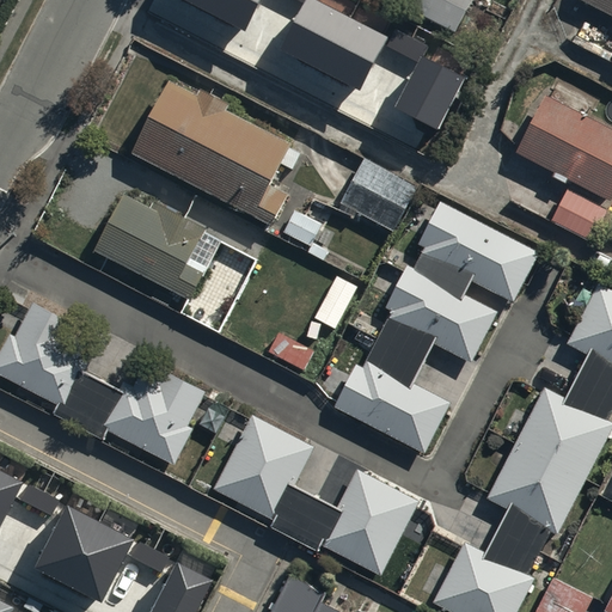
[(187,0),(244,30),(259,0),(187,0)]
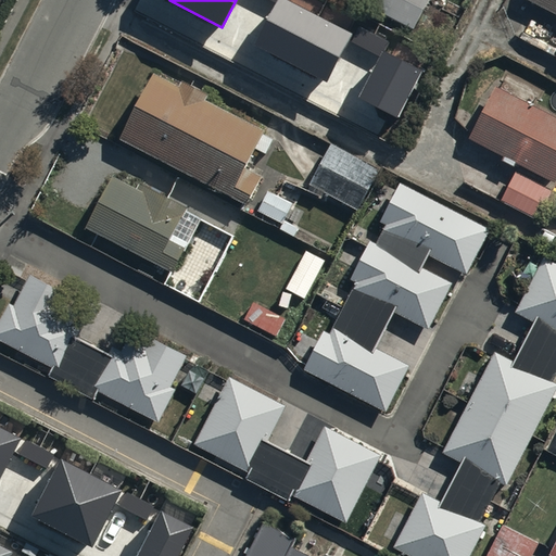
[(287,0),(279,0),(256,43),(327,80),(351,34),(287,0)]
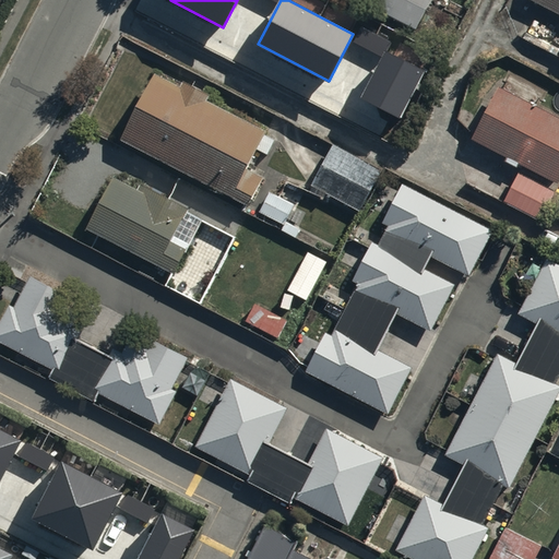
[(384,0),(380,9),(412,25),(425,0),(384,0)]
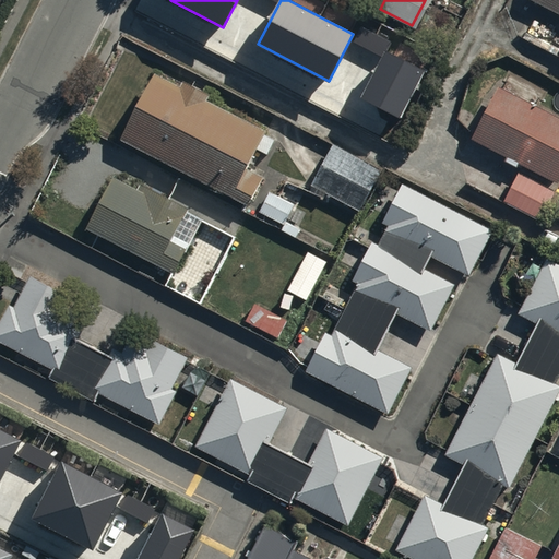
[(558,0),(536,0),(558,11),(558,0)]
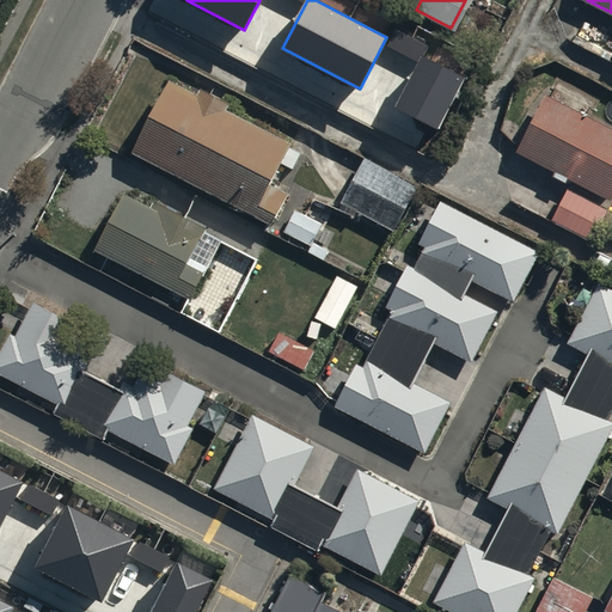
[(423,56),(396,108),(439,130),(465,78),(423,56)]
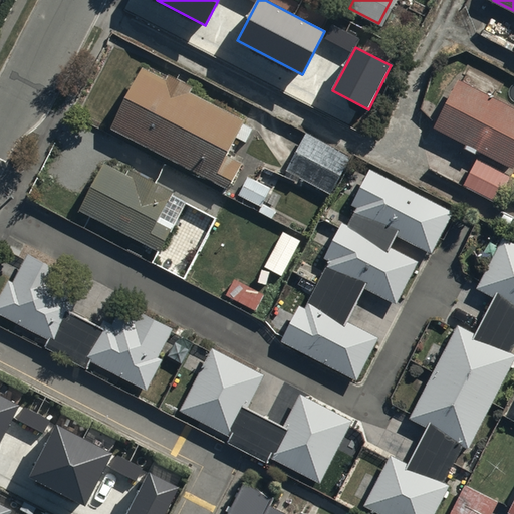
[(225,154),(242,120),(193,95),(197,87),(164,70),(160,78),(142,69),(110,131),(228,190),(242,163),(225,154)]
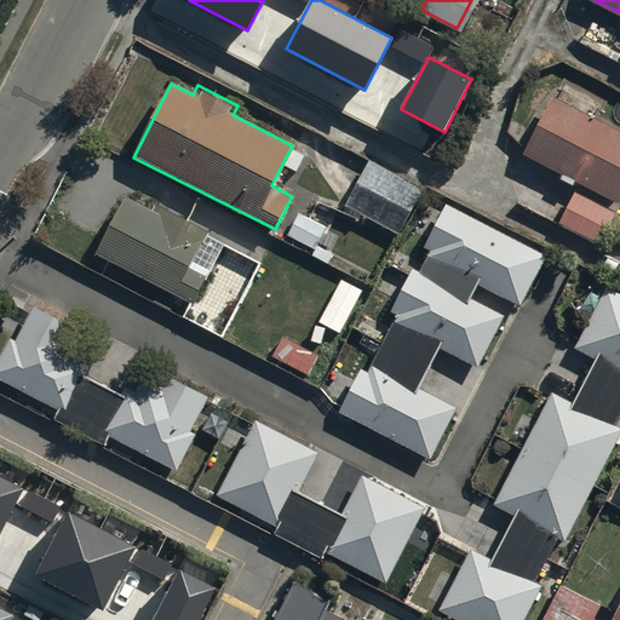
[(529,155),(619,205),(619,204),(619,132),(561,101),(529,155)]
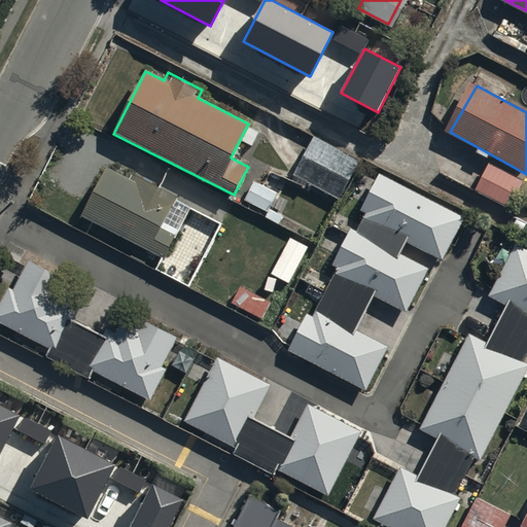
[(315,134),(294,171),(341,198),(361,160),(315,134)]
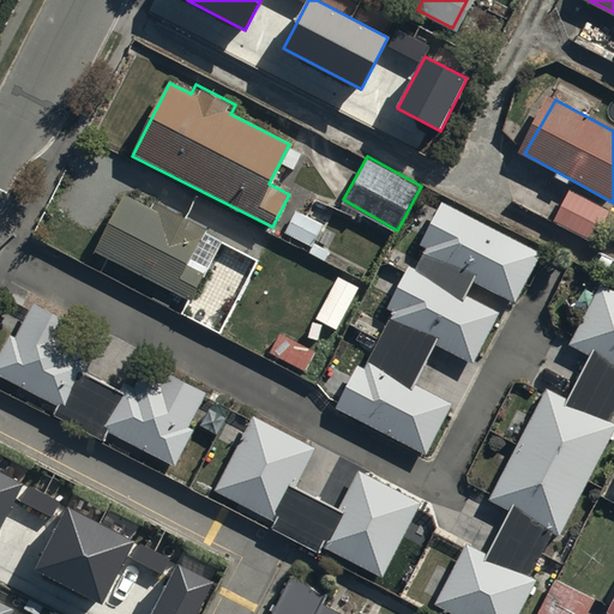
[(552,221),(600,246),(613,220),(613,217),(567,192),(552,221)]
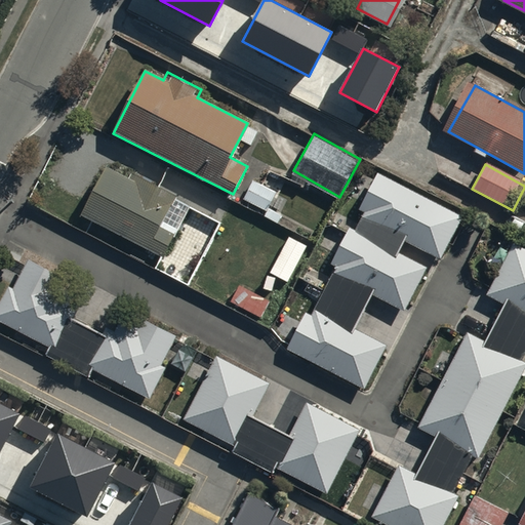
[(112,166),(85,217),(167,260),(179,238),(164,230),(178,201),(112,166)]
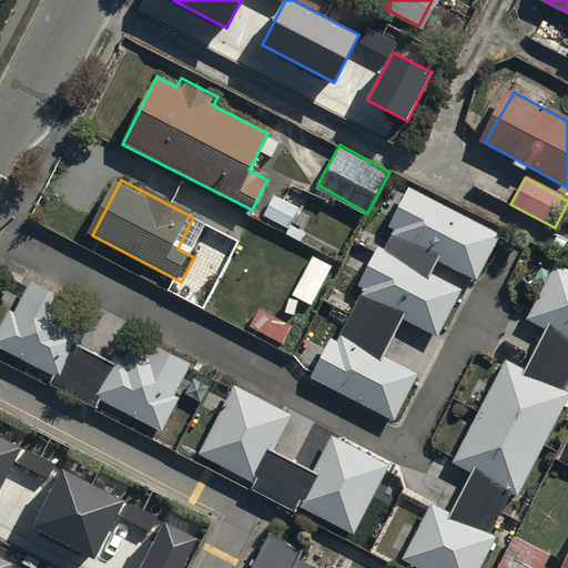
[(381,245),(354,292),(363,297),(341,337),(334,334),(311,376),(395,424),(421,378),(388,359),(408,323),(436,338),(463,292),(432,274),(439,262),(478,283),(503,240),(412,189),(387,234),(396,239),(389,251),(381,245)]
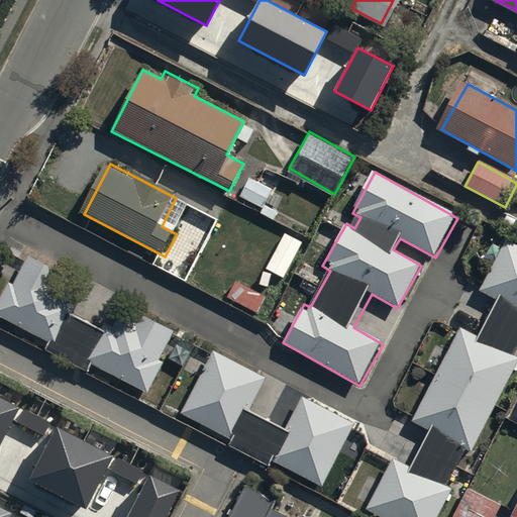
[(250,177),(240,196),(263,209),(274,190),(250,177)]
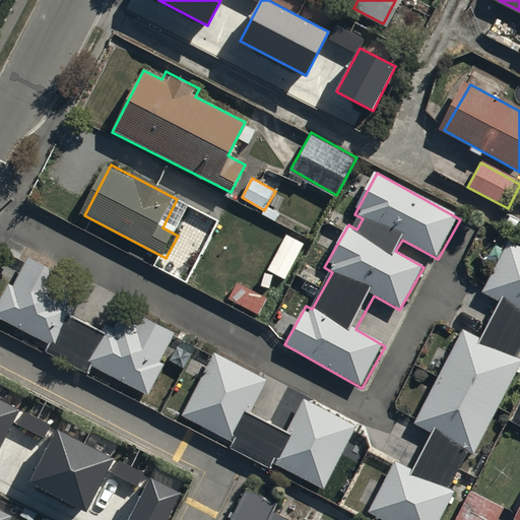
[(519,246),(511,242),(485,291),(502,300),(482,338),(466,330),(418,425),(435,433),(415,472),(399,463),(375,512),(389,519),(443,519),(455,497),(450,494),(469,455),(474,458),(519,368),(519,359),(517,358),(519,352),(519,246)]
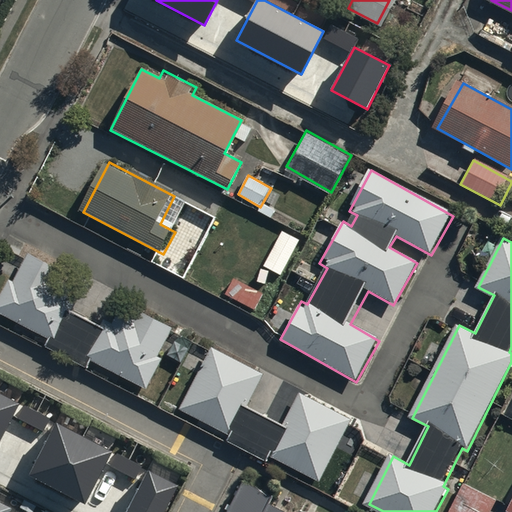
[(93,361),(148,389),(179,329),(146,312),(141,321),(120,311),(109,331),(70,311),(80,293),(58,282),(64,270),(25,249),(0,297),(0,313),(51,339),(46,348),(88,370),(93,361)]
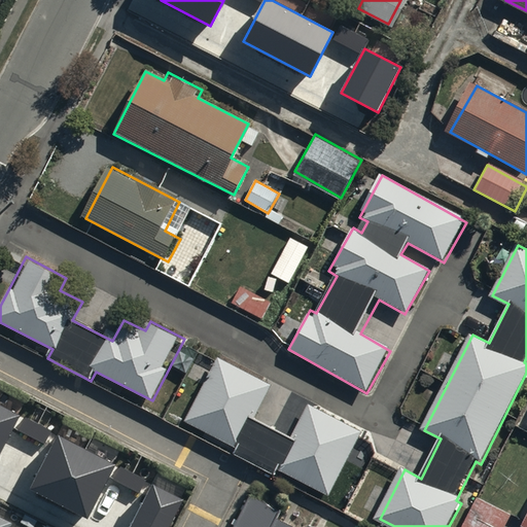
[(274,304),(241,287),(233,304),(266,320),(274,304)]
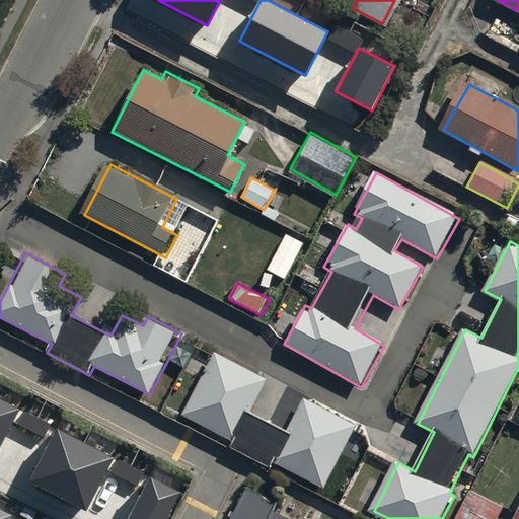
[(180,413),(323,490),(357,426),(308,400),(292,431),(251,410),(268,379),(214,350),(180,413)]
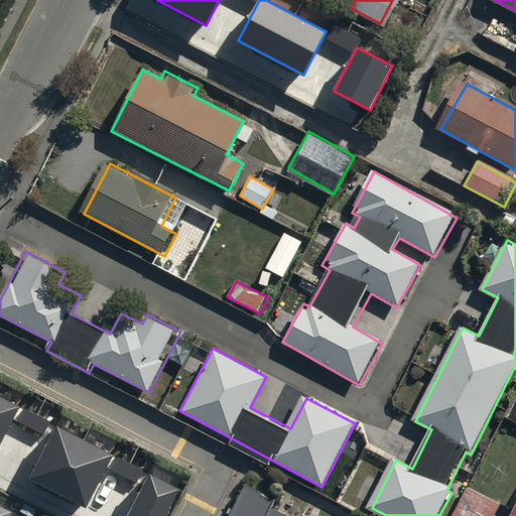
[(0,445),(20,407),(0,396),(0,445)]
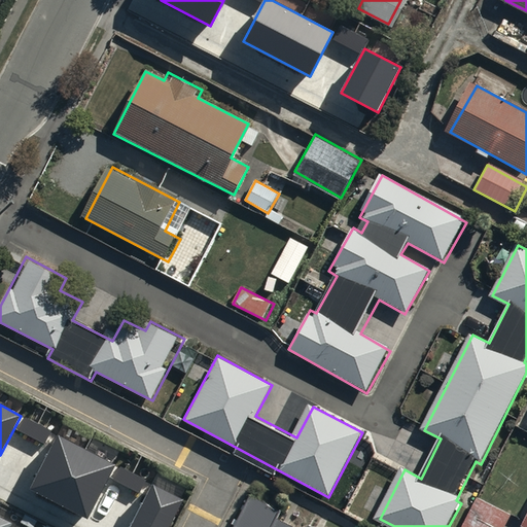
[(115,465),(58,434),(29,489),(88,520),(115,465)]
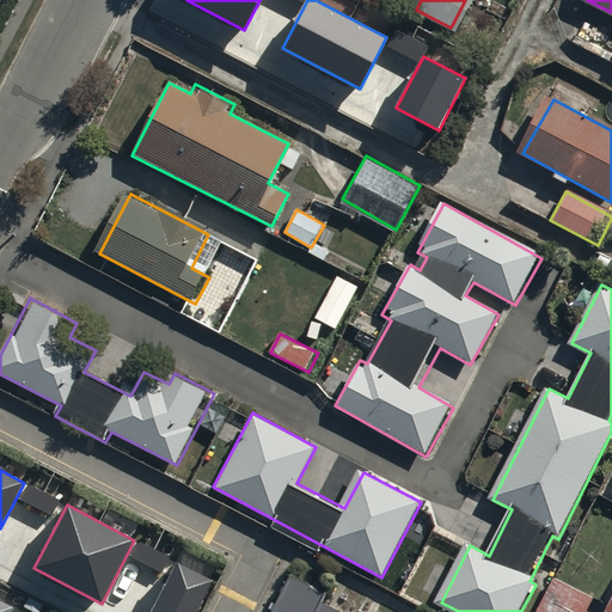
[(196,611),(213,582),(176,563),(150,611),(196,611)]
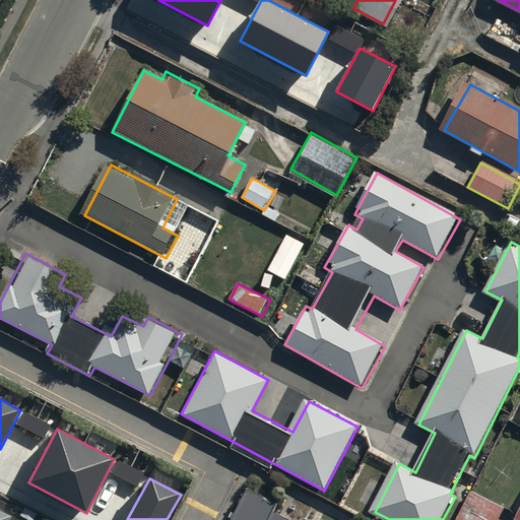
[(287,519),(276,515),(280,507),(249,491),(234,519),(287,519)]
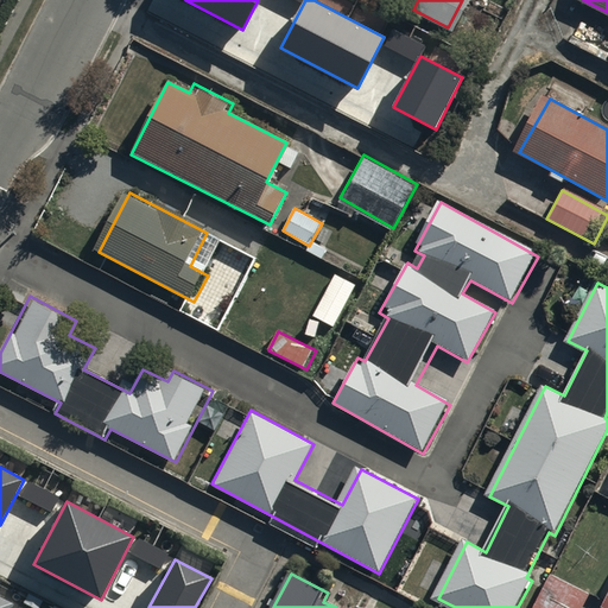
[(538,607),(584,607),(591,594),(555,576),(538,607)]
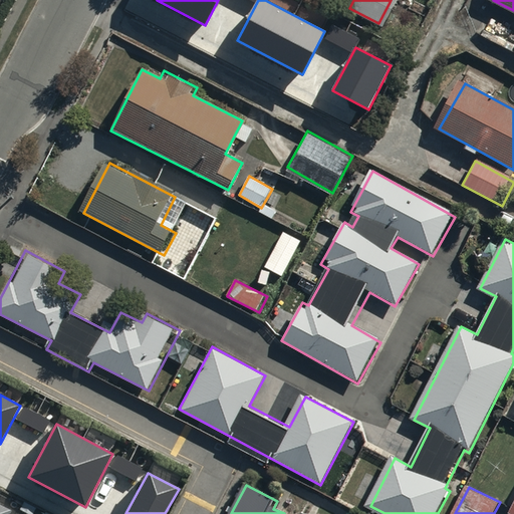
[(0,513),(11,513),(13,512),(0,505),(0,513)]
